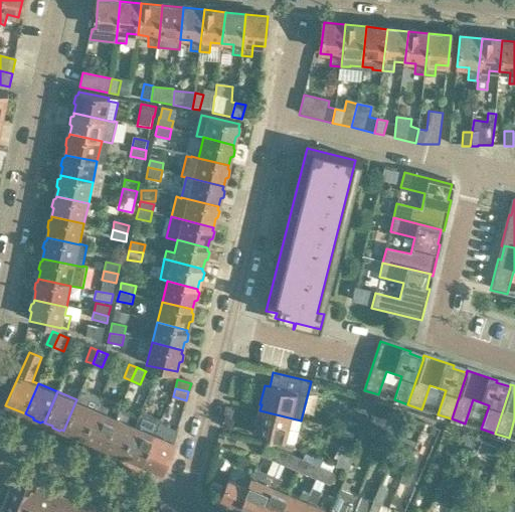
[(119,409),(119,410),(121,406),(101,398),(98,408),(97,408),(83,439),(92,443),(92,445),(98,448),(101,446),(103,447),(119,409)]
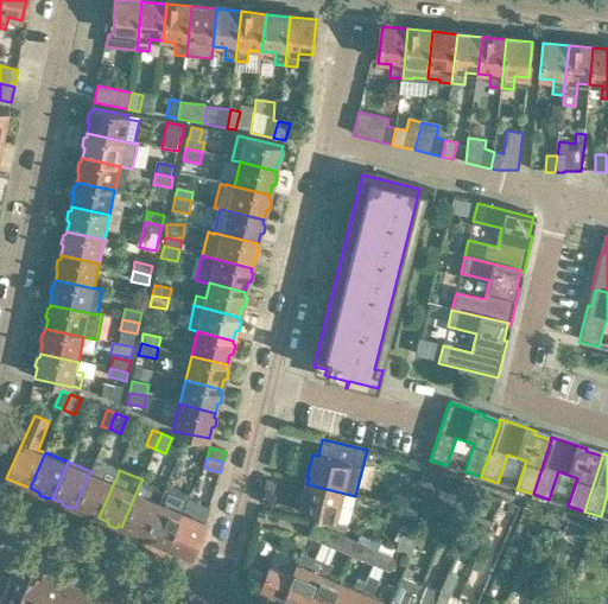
[(99,517),(114,482),(90,471),(75,508),(84,512),(86,515),(93,519),(95,516),(99,517)]
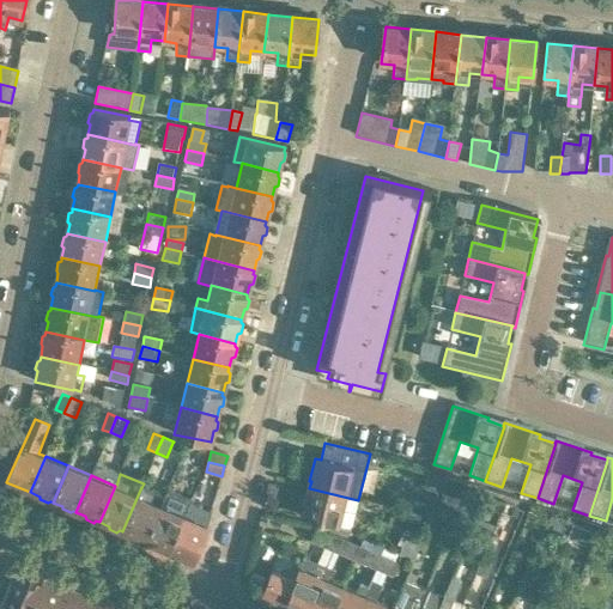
[(449,477),(442,495),(461,504),(468,483),(449,477)]
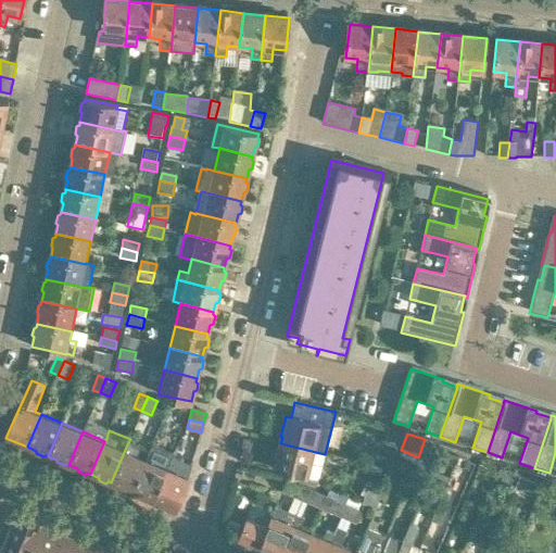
[(146,459),(147,459),(149,451),(128,443),(128,442),(111,482),(119,486),(119,490),(127,492),(129,491),(131,491),(146,459)]
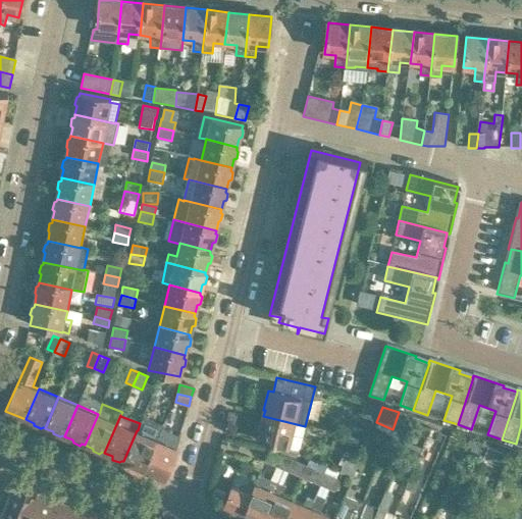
[(299,452),(305,426),(263,416),(262,422),(260,422),(256,440),(299,452)]
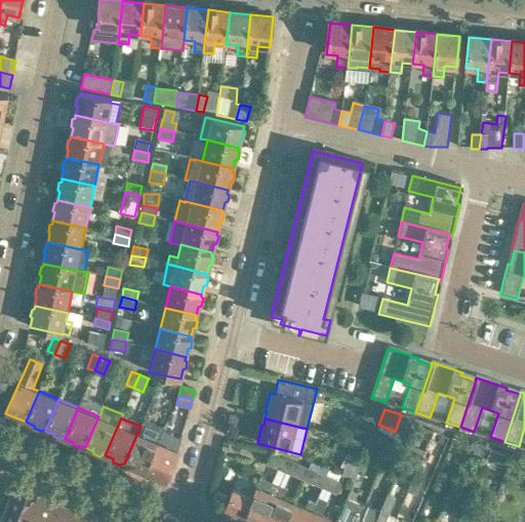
[(137,433),(124,464),(132,468),(133,471),(139,474),(143,472),(145,473),(158,441),(159,441),(161,436),(164,429),(144,419),(140,426),(138,433),(137,433)]
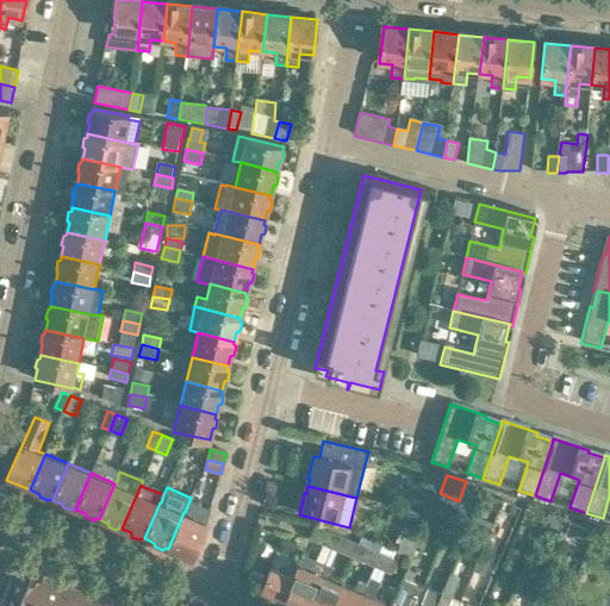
[(486,518),(493,500),(484,497),(477,514),(486,518)]
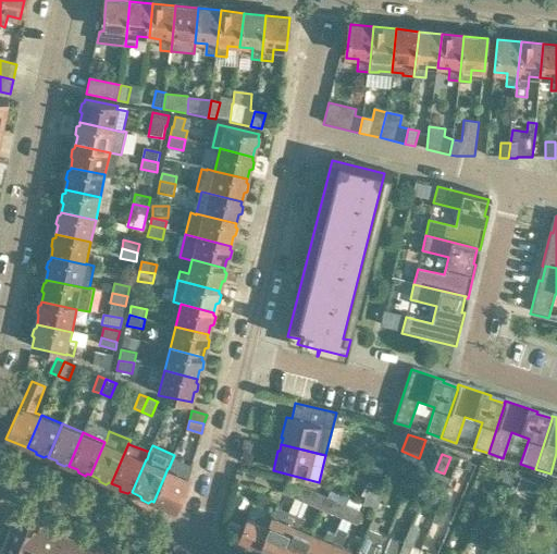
[(174,511),(188,480),(192,470),(171,463),(169,468),(168,468),(153,502),(162,505),(162,508),(170,512),(172,509),(174,511)]
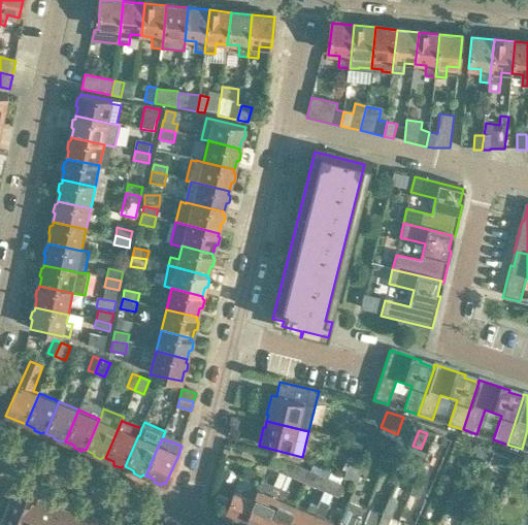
[(473,452),(476,445),(458,438),(456,446),(472,452),(473,452)]
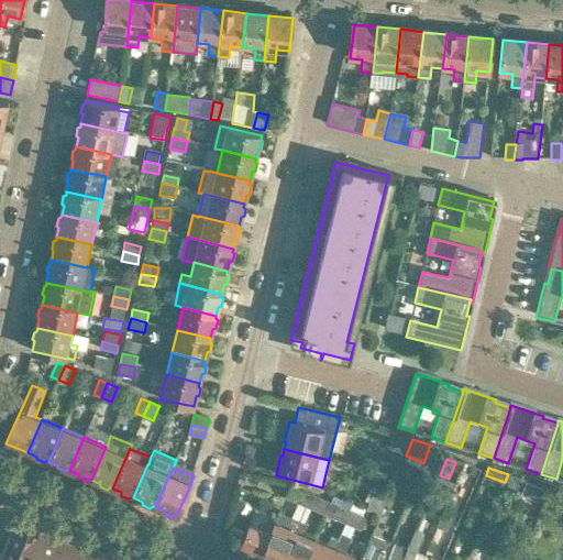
[(523,492),(528,481),(508,474),(505,482),(504,482),(503,484),(523,492)]
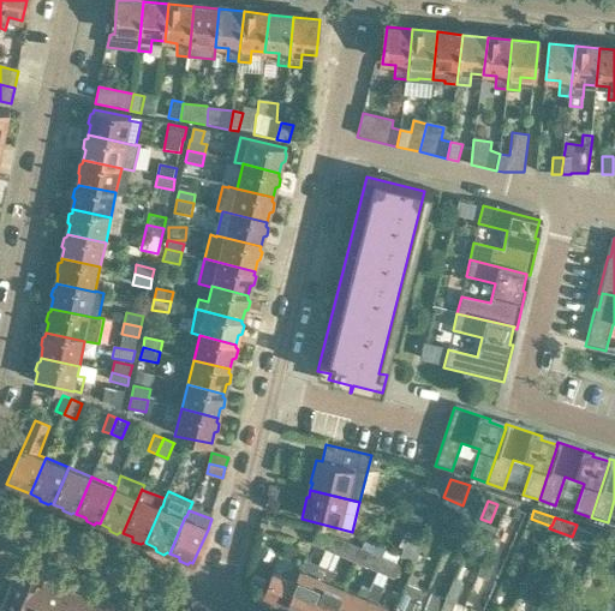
[(599,532),(577,525),(572,537),(596,545),(599,532)]
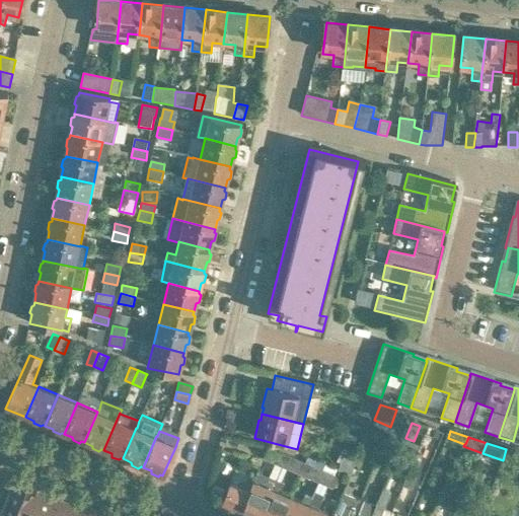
[(283,467),(288,456),(269,448),(264,459),(283,467)]
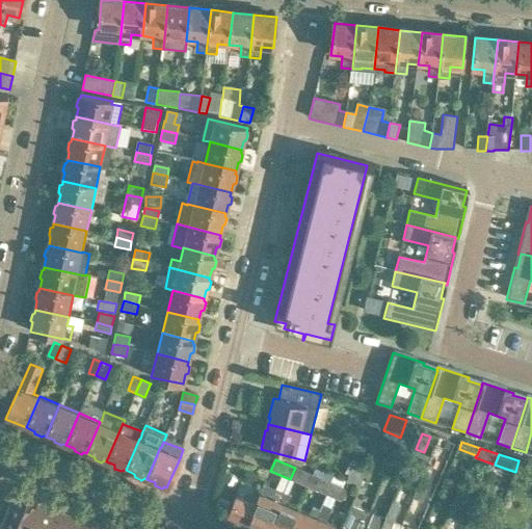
[(313,475),(295,468),(290,479),(309,487),(314,475),(313,475)]
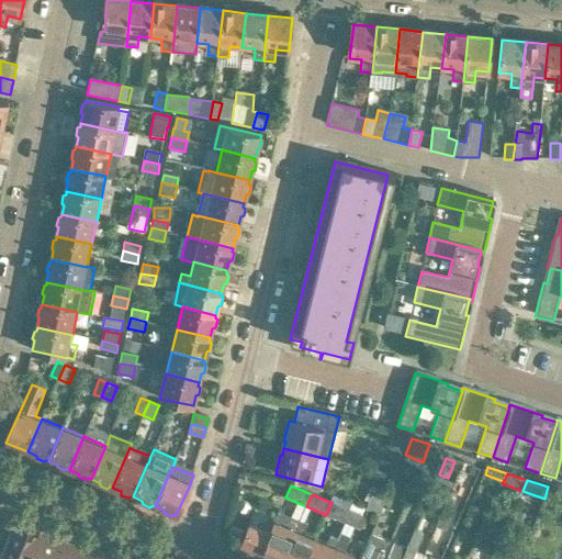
[(336,504),(330,517),(346,524),(350,511),(336,504)]
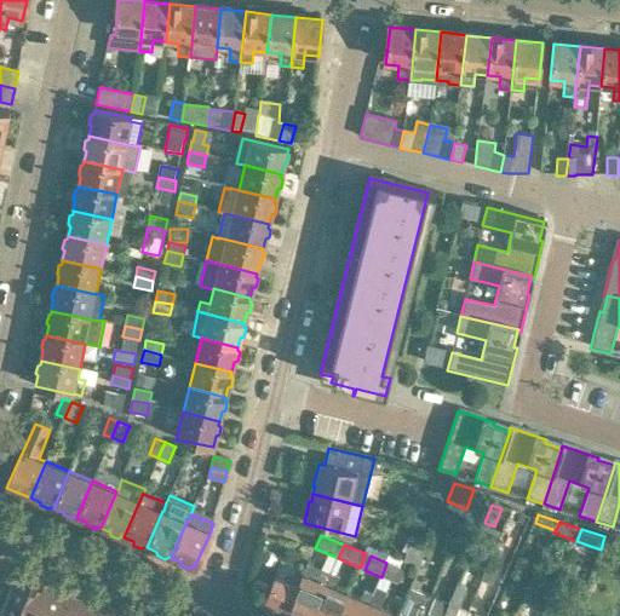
[(403,570),(386,563),(382,577),(373,596),(374,596),(365,615),(392,615),(394,612),(380,606),(386,592),(386,591),(390,581),(397,585),(403,570)]
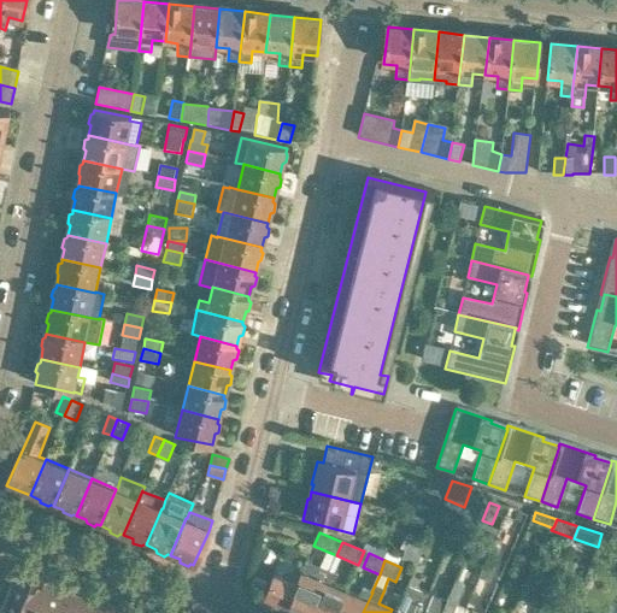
[(311,612),(329,571),(307,563),(303,573),(301,573),(297,585),(275,576),(265,597),(301,612),(311,612)]
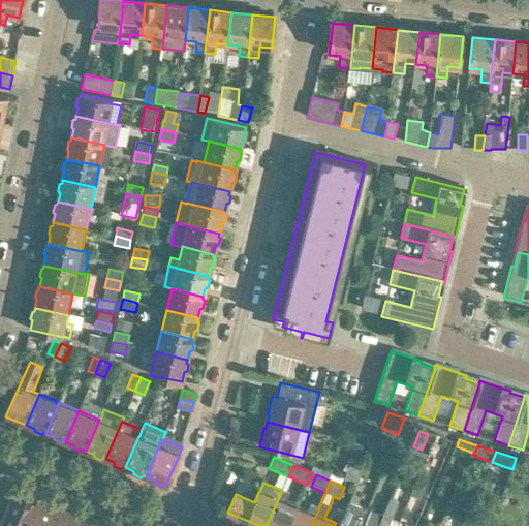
[(416,484),(411,496),(419,499),(425,487),(416,484)]
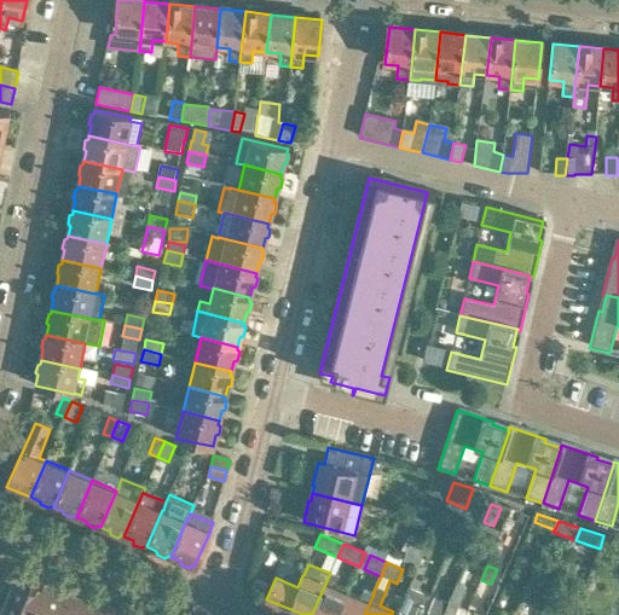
[(30,614),(46,580),(19,569),(0,614),(30,614)]
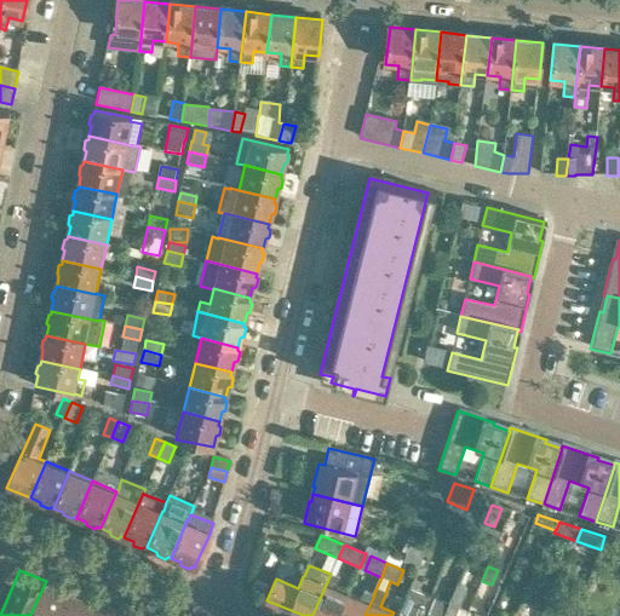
[(339,577),(331,574),(313,615),(338,615),(349,593),(334,587),(339,577)]
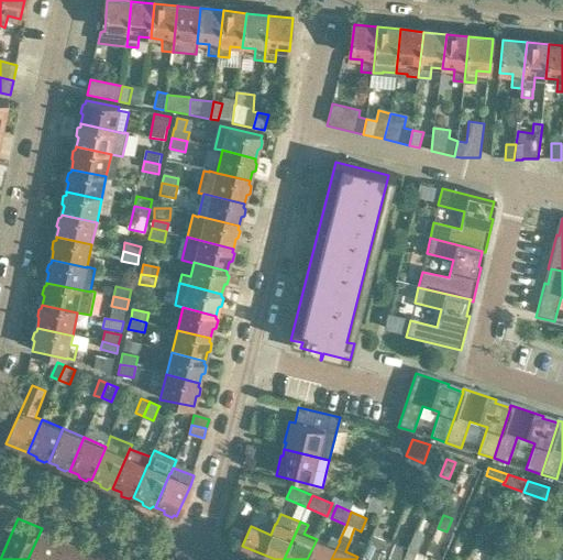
[(55,559),(64,539),(43,530),(43,529),(42,528),(28,559),(55,559)]
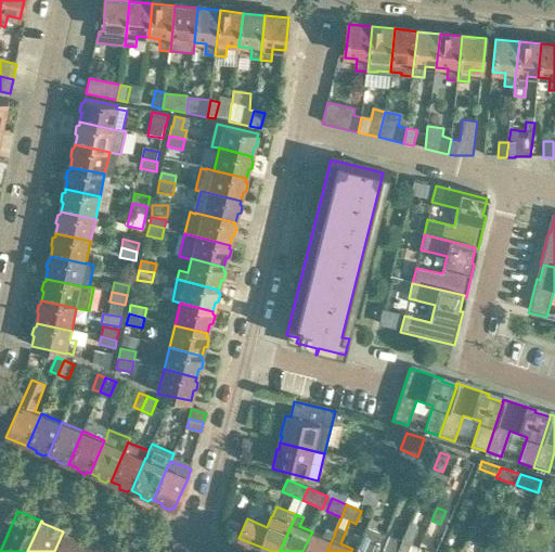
[(418,551),(420,550),(411,547),(418,528),(409,525),(402,542),(398,551),(418,551)]
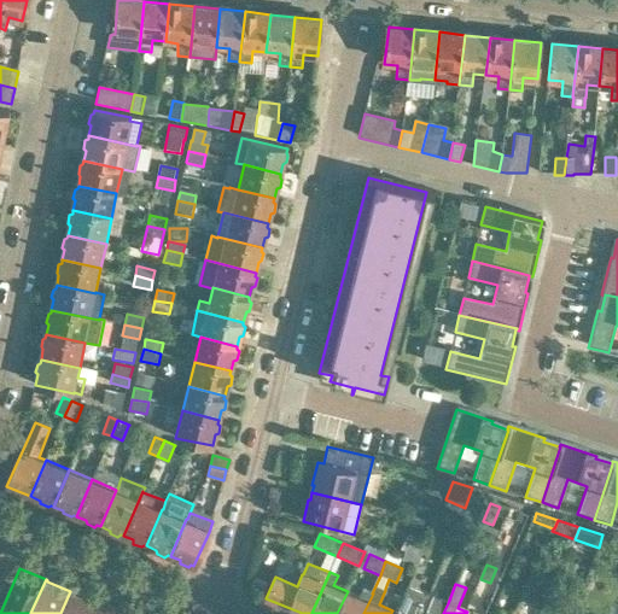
[(420,613),(429,595),(409,588),(397,613),(420,613)]
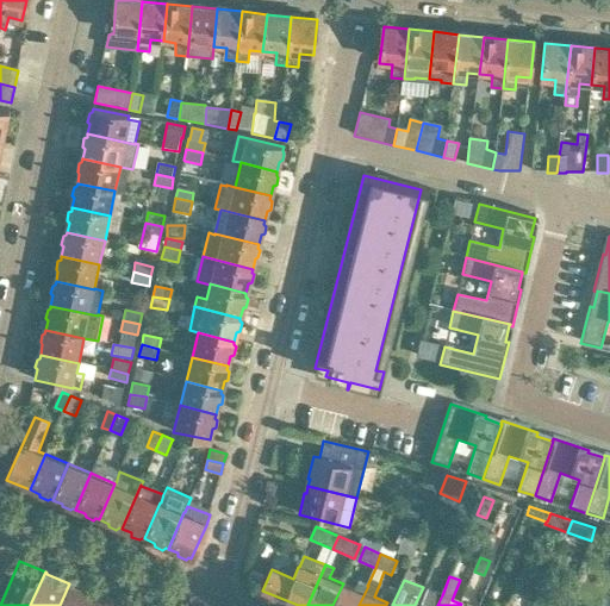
[(359,605),(368,586),(367,586),(359,582),(356,588),(343,583),(332,605),(359,605)]
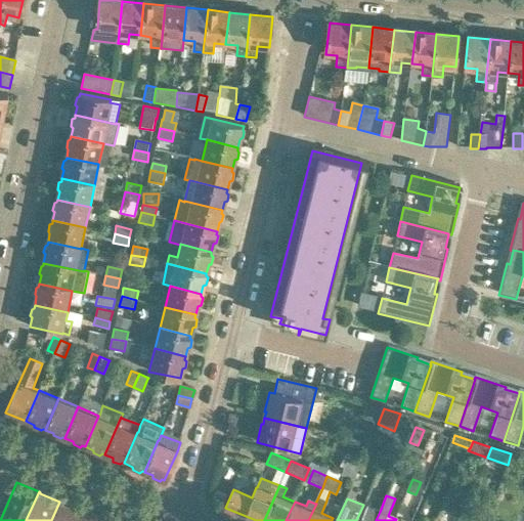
[(77,520),(81,511),(59,502),(51,520),(77,520)]
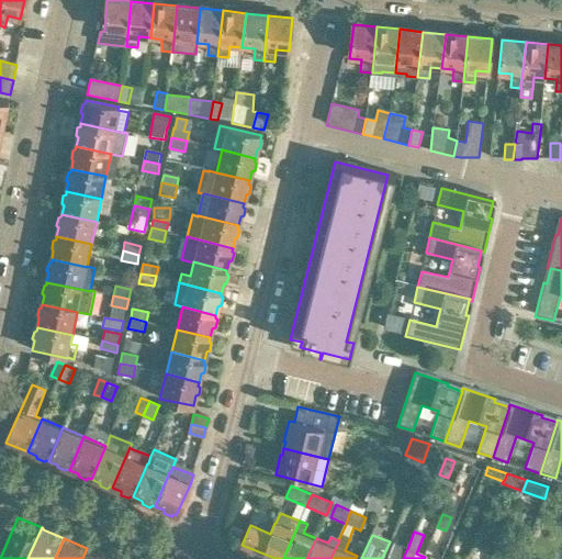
[(403,558),(407,549),(395,545),(389,558),(403,558)]
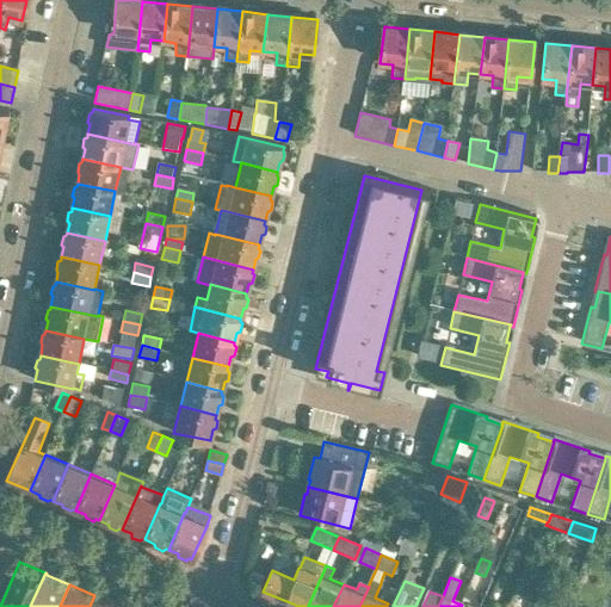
[(119,606),(94,595),(90,606),(119,606)]
